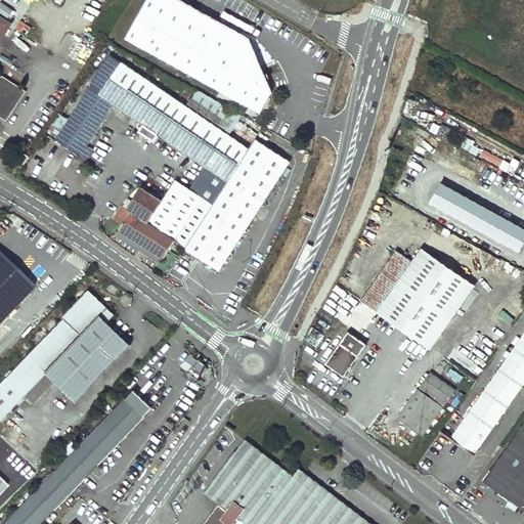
[(0,0),(0,9),(7,15),(12,9),(0,0)]
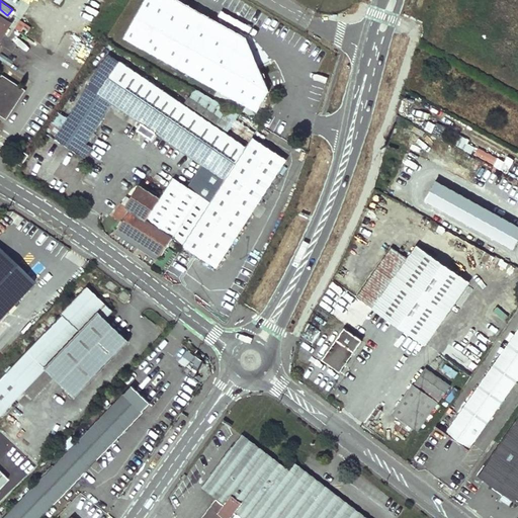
[(184,0),(140,0),(121,32),(255,106),(267,85),(243,32),(184,0)]
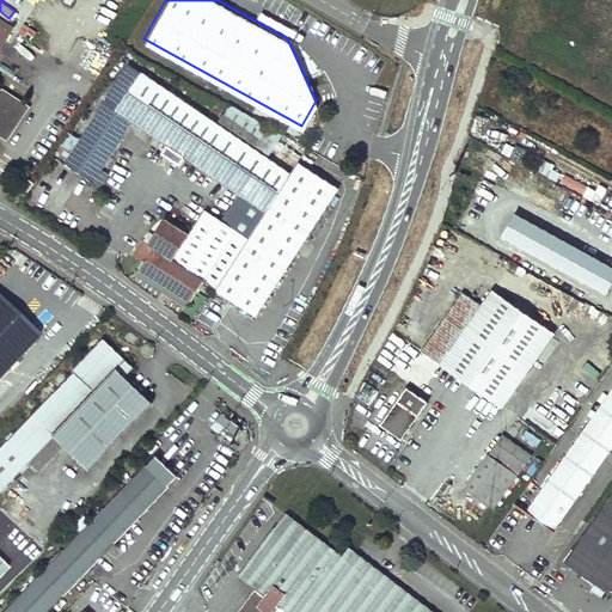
[(0,134),(7,139),(30,104),(2,86),(0,89),(0,46),(14,25),(0,14),(0,134)]
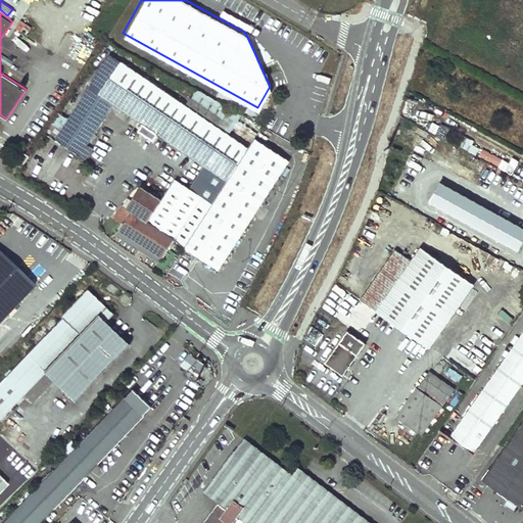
[(253,137),(246,146),(185,104),(113,56),(107,64),(106,63),(93,84),(91,87),(89,85),(54,137),(79,153),(113,101),(142,122),(138,128),(153,138),(157,132),(173,142),(184,147),(183,149),(194,154),(193,156),(205,162),(189,186),(176,178),(161,198),(140,185),(131,199),(127,205),(131,208),(123,222),(120,227),(161,254),(173,238),(183,244),(185,246),(255,139),(253,137)]
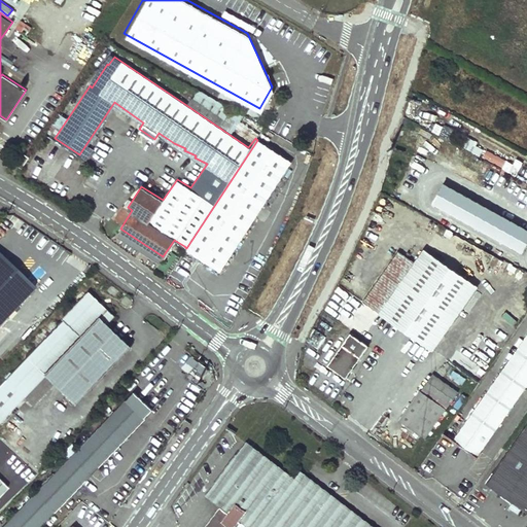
[(264,126),(198,89),(186,105),(248,147),(255,138),(264,126)]
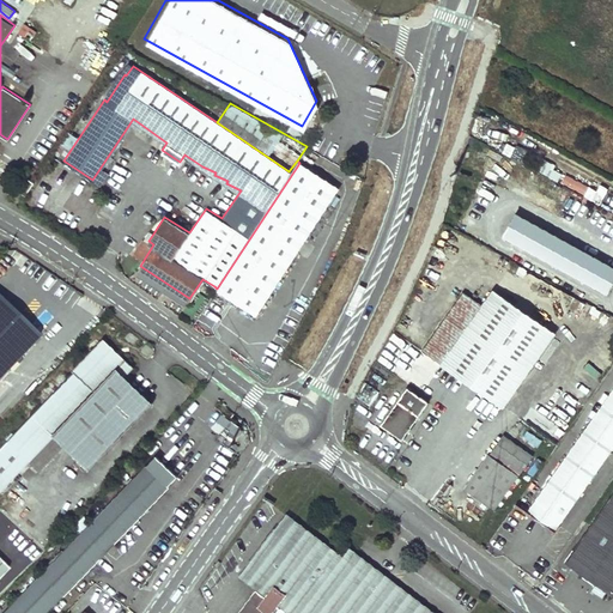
[(255,313),(338,187),(299,163),(217,289),(255,313)]
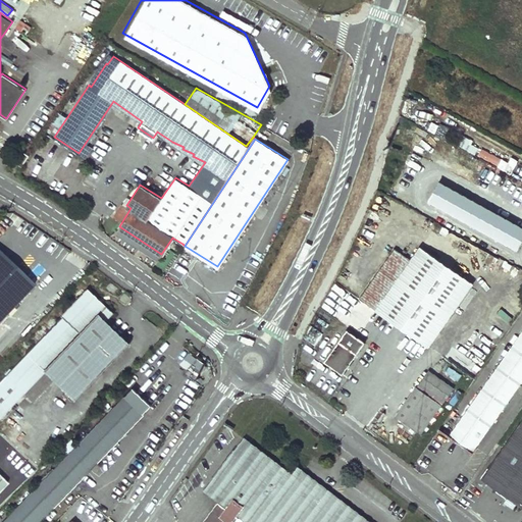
[(29,156),(20,151),(13,162),(21,167),(29,156)]
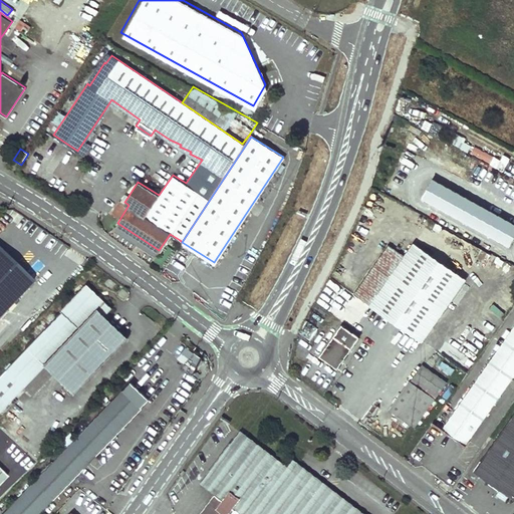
[(495,150),(489,164),(496,167),(502,153),(495,150)]
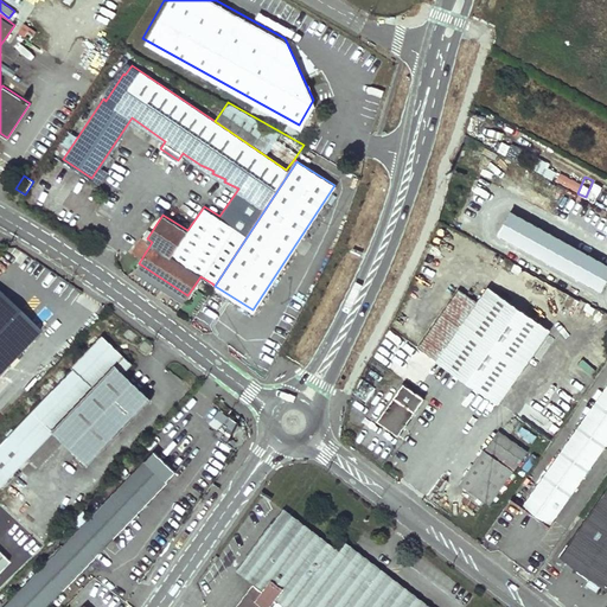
[(606,264),(508,209),(494,231),(600,291),(606,278),(606,264)]
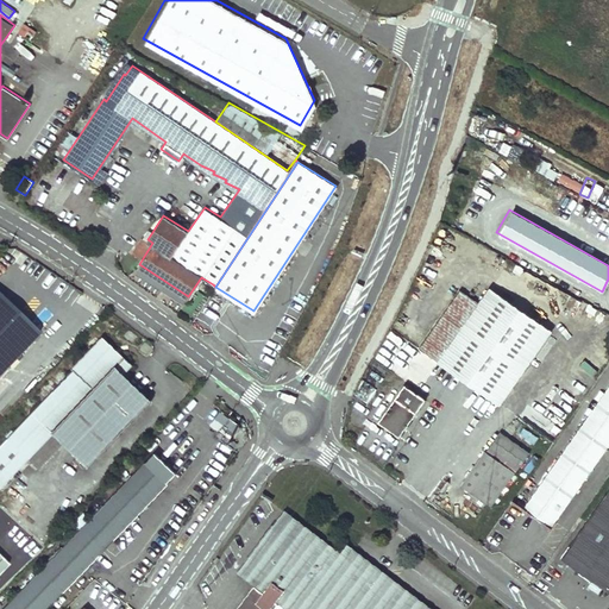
[(148,228),(133,251),(143,258),(152,243),(148,239),(152,232),(148,228)]
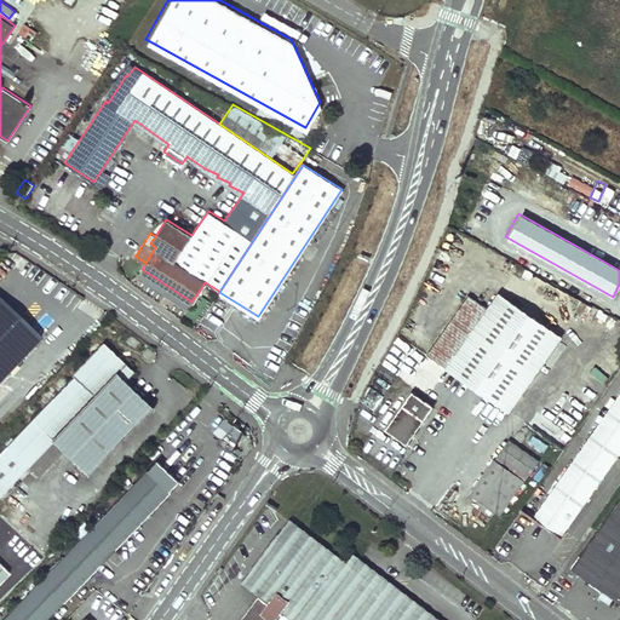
[(471,296),(429,354),(509,412),(562,338),(500,294),(492,310),(471,296)]
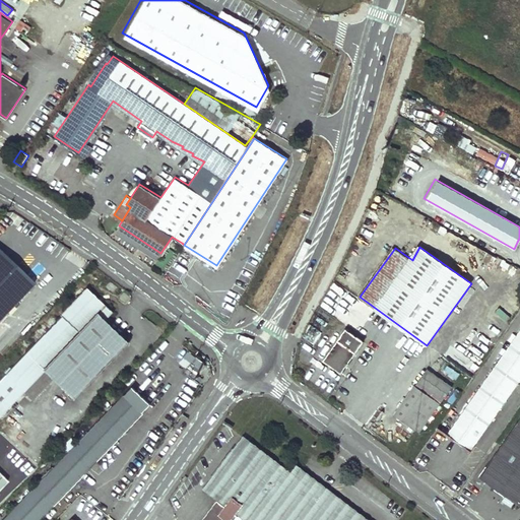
[(0,316),(31,284),(0,254),(0,316)]
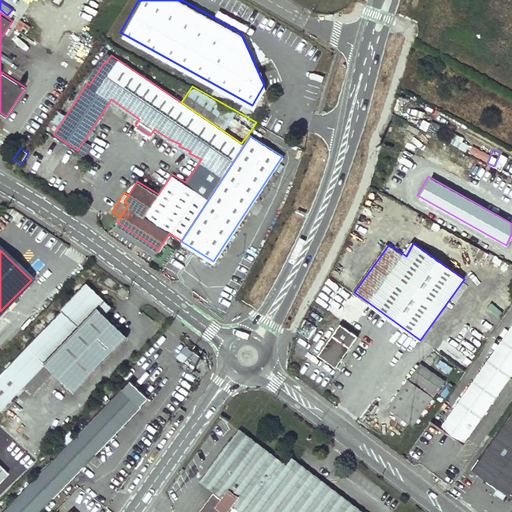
[(59,313),(0,373),(0,409),(23,387),(31,395),(52,373),(72,393),(124,339),(102,317),(110,309),(84,284),(58,311),(59,313)]
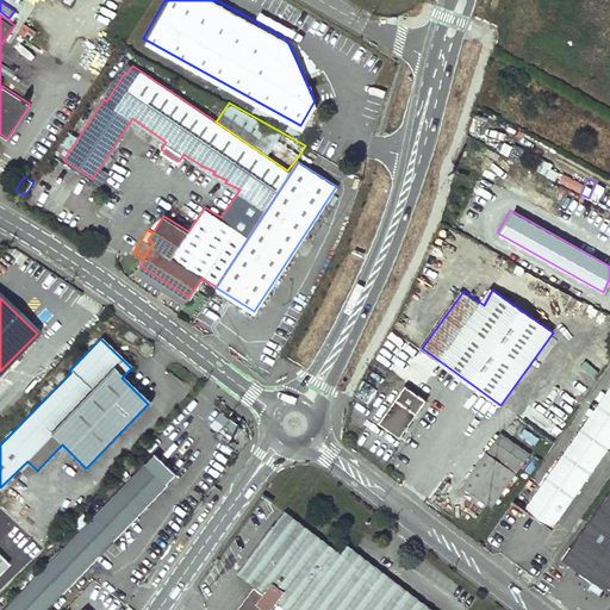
[(427,399),(406,385),(380,421),(400,435),(427,399)]
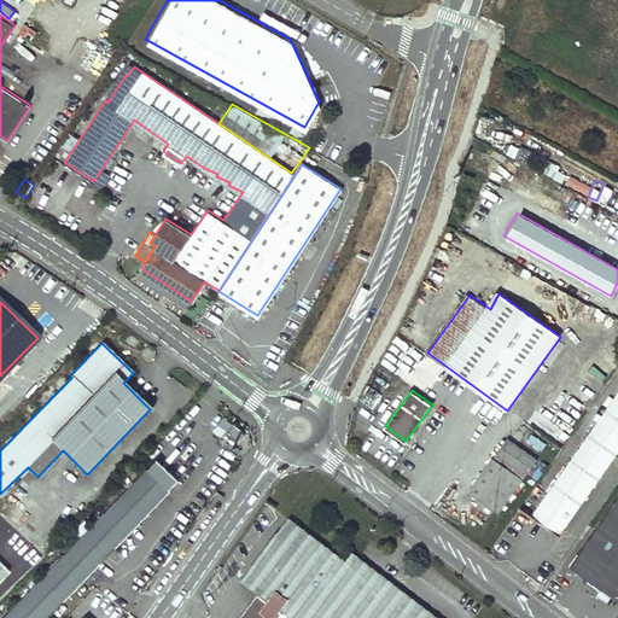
[(617,392),(531,513),(558,531),(617,447),(617,392)]
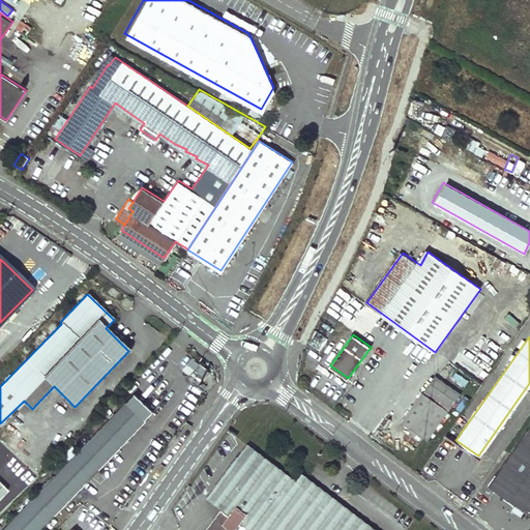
[(202,379),(208,370),(190,357),(183,366),(202,379)]
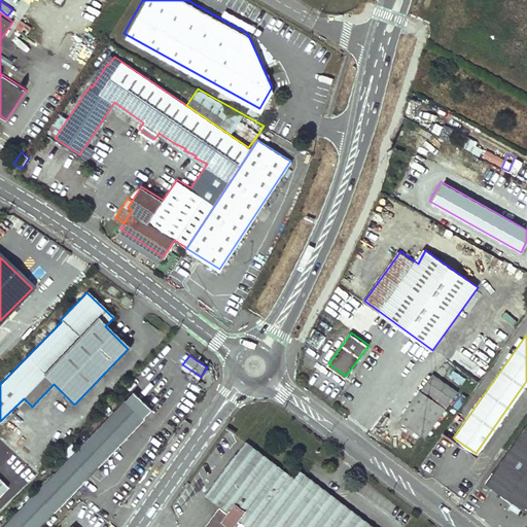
[(458,389),(433,372),(422,387),(446,405),(458,389)]
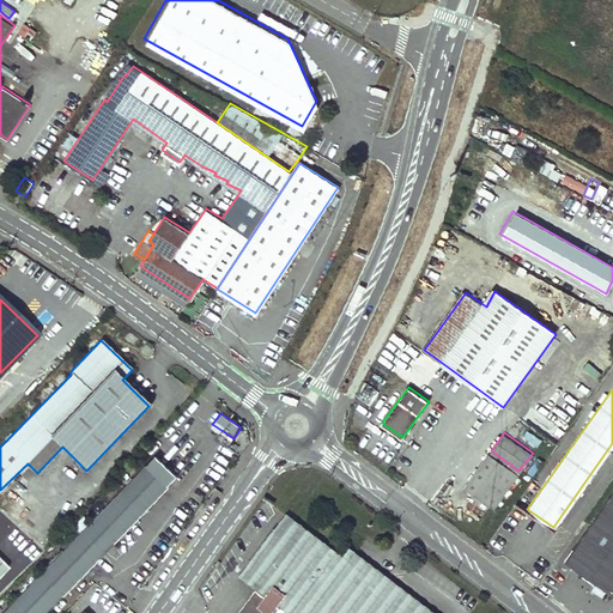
[(517,473),(489,453),(466,486),(493,507),(517,473)]
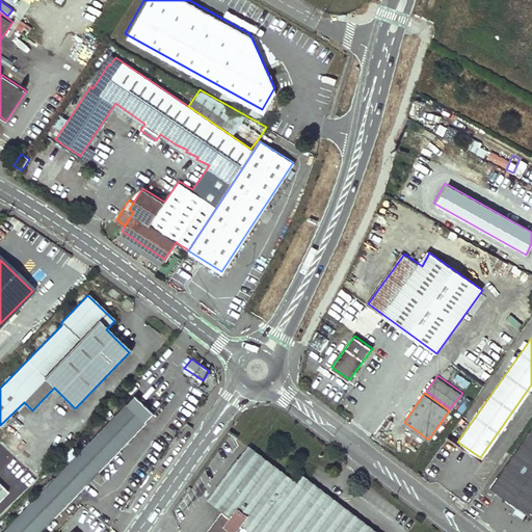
[(132,397),(0,531),(47,531),(49,531),(44,526),(107,458),(112,462),(132,443),(140,444),(160,423),(132,397)]
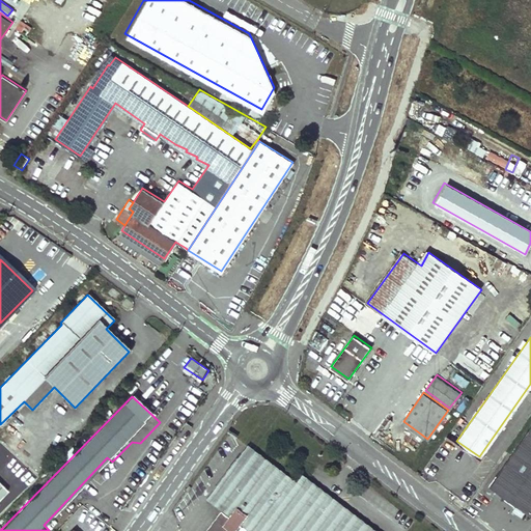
[(530,427),(490,486),(530,514),(530,427)]
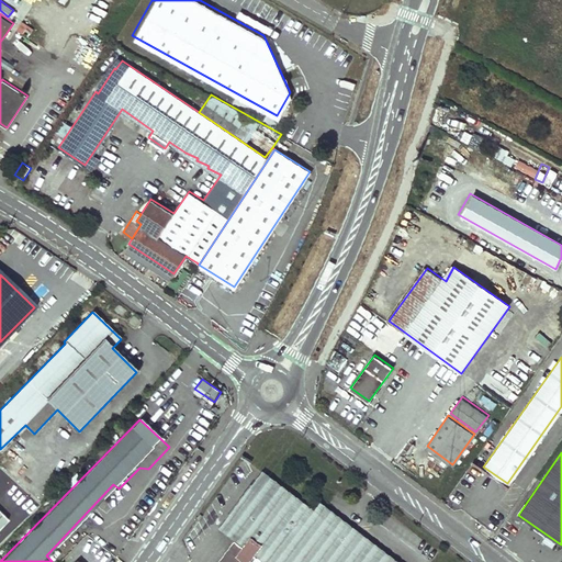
[(265,475),(223,530),(246,547),(244,550),(239,555),(239,557),(237,561),(235,561),(231,561),(226,559),(223,561),(396,561),(347,525),(340,534),(313,513),(265,475)]
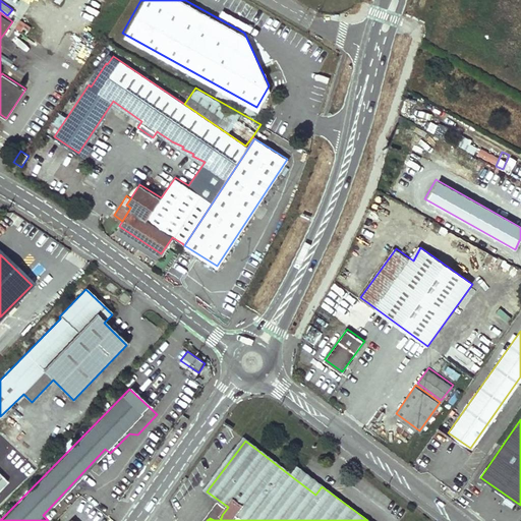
[(296,467),(290,475),(315,495),(322,486),(296,467)]
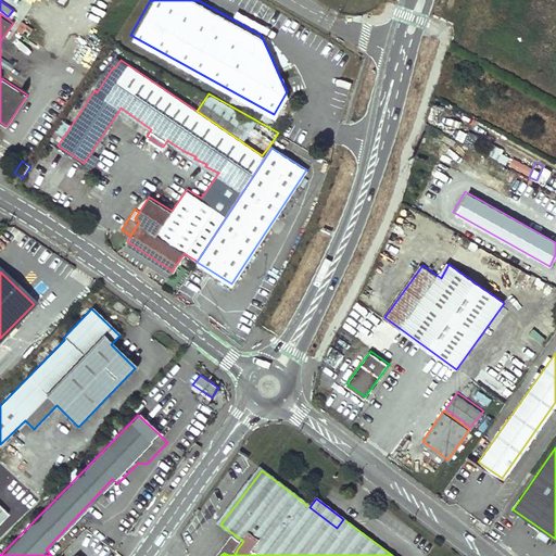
[(0,522),(10,513),(0,503),(0,522)]
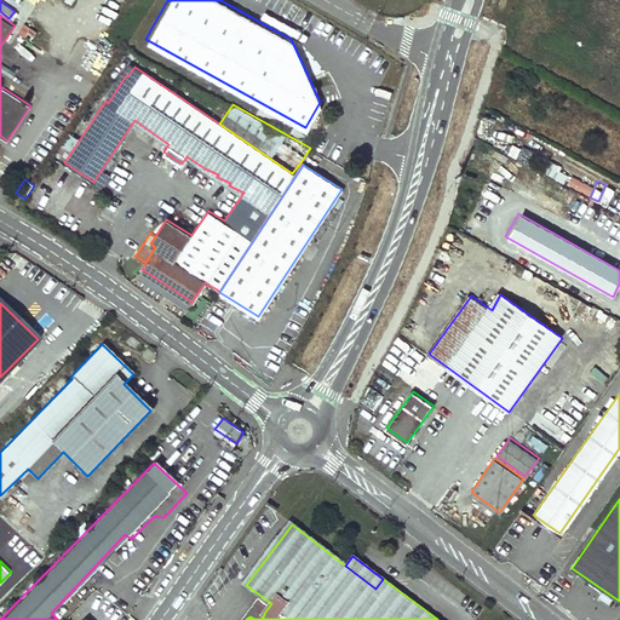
[(269,607),(262,602),(250,616),(254,619),(259,619),(262,619),(264,614),(264,613),(269,607)]
